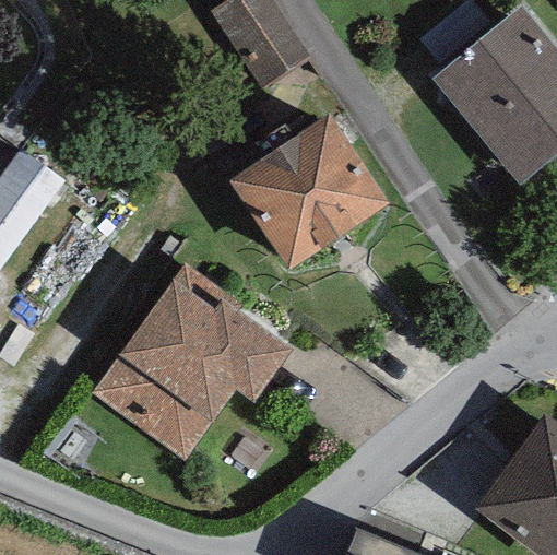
[(309,59),(269,0),(229,0),(210,14),(262,91),(309,59)]
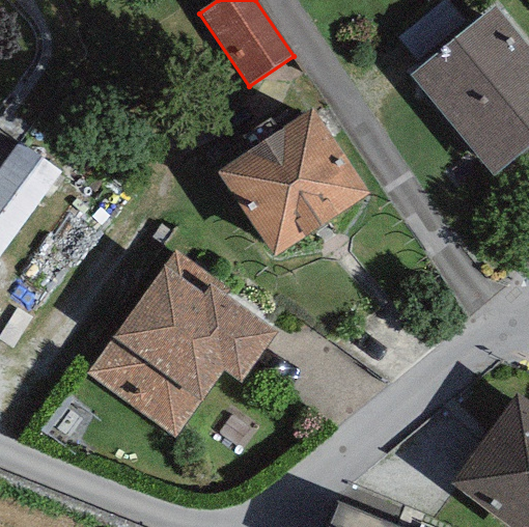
[(528,45),(496,4),(409,75),(492,176),(528,146),(528,45)]
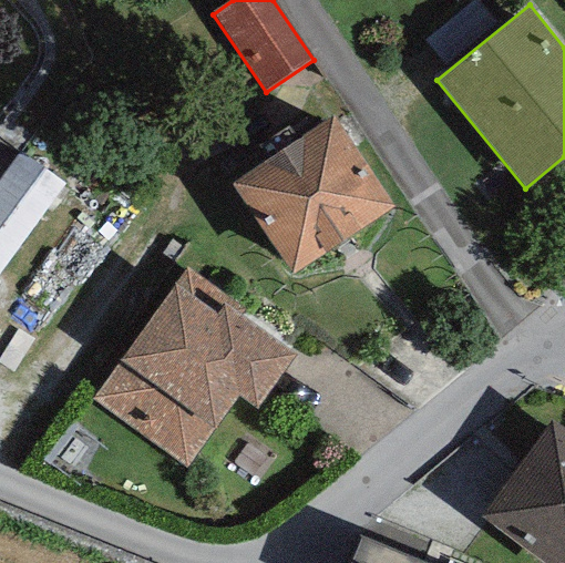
[(397,204),(337,114),(235,183),(295,273),(397,204)]
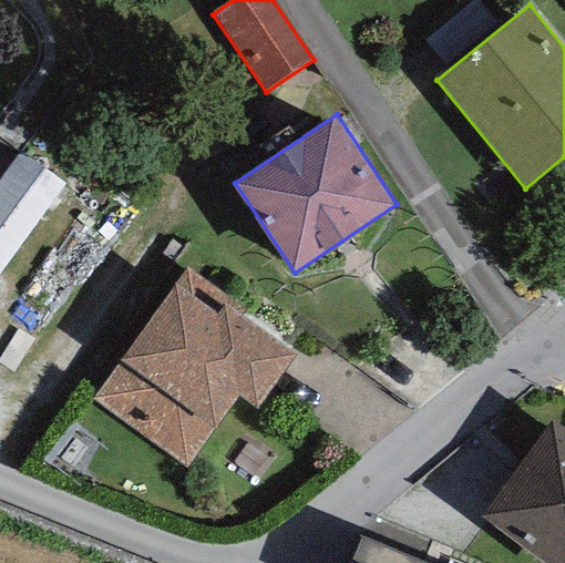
[(0,272),(64,184),(20,153),(0,181),(0,272)]
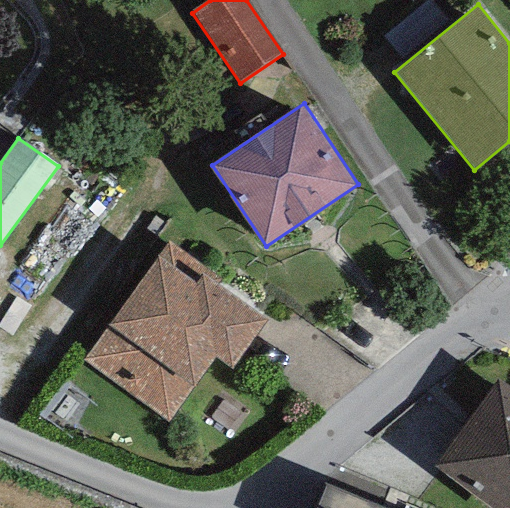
[(197,282),(160,256),(86,361),(170,421),(216,356),(232,368),(267,318),(203,273),(197,282)]
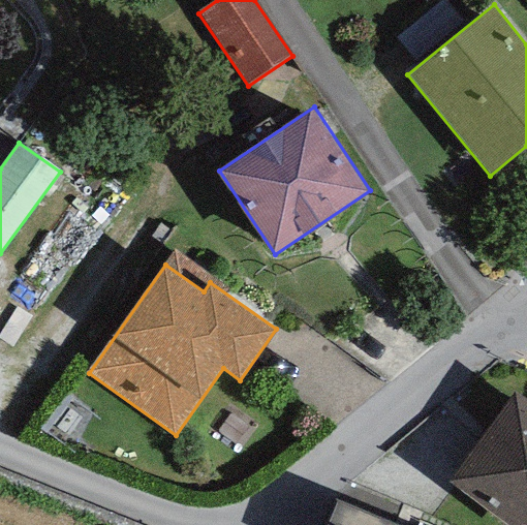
[(526,399),(516,392),(450,481),(509,524),(526,524),(526,399)]
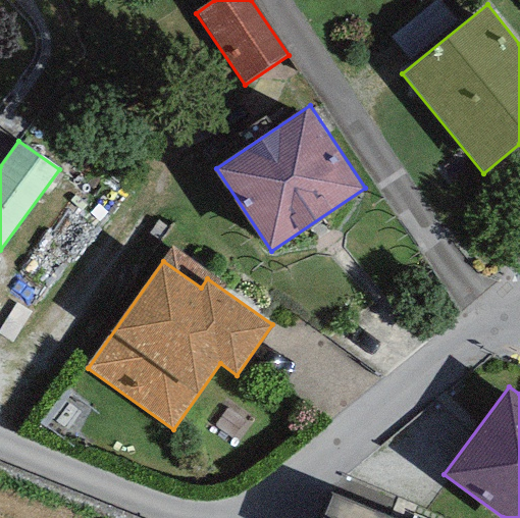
[(399,517),(332,490),(321,517),(399,517)]
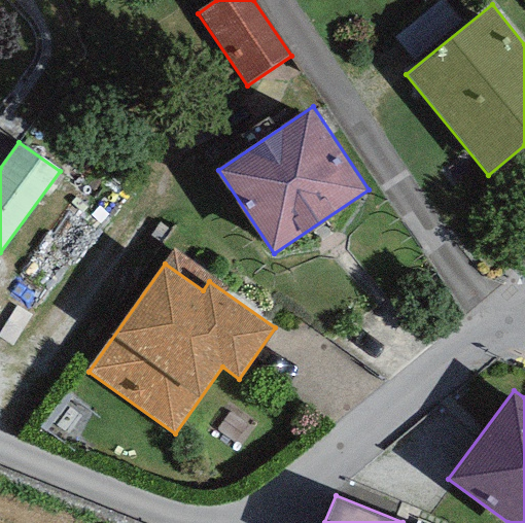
All buildings are outlined.
